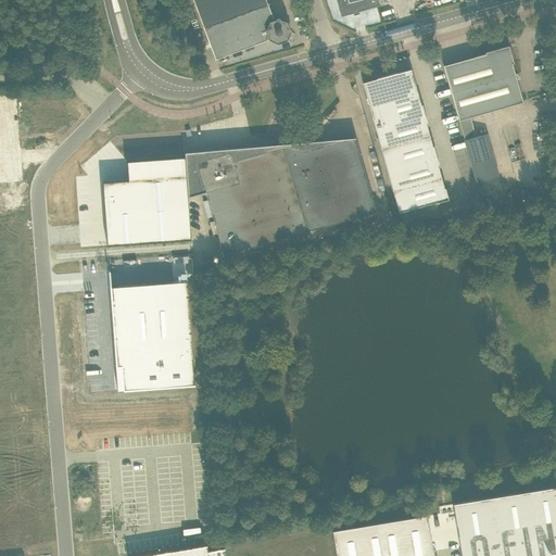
[(192,0),(203,28),(267,4),(265,0),(192,0)]
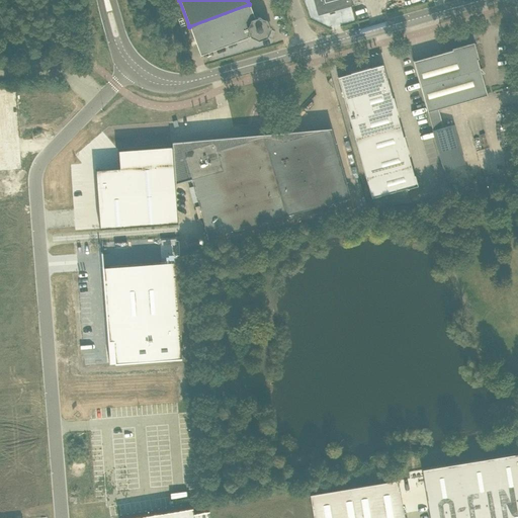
[(313,0),(318,15),(353,6),(351,0),(313,0)]
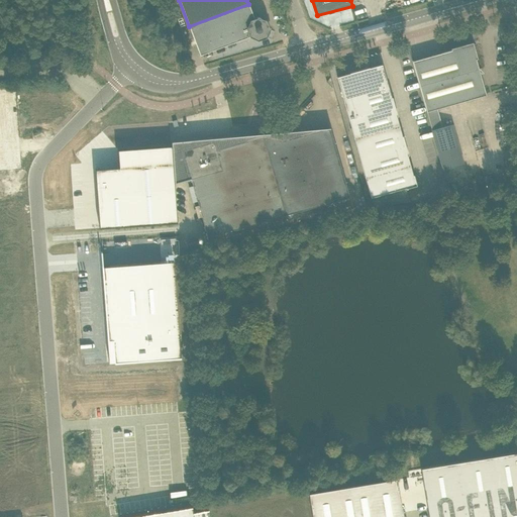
[(248,4),(189,26),(200,56),(249,36),(257,40),(266,37),(270,29),(267,21),(259,17),(254,18),(248,4)]
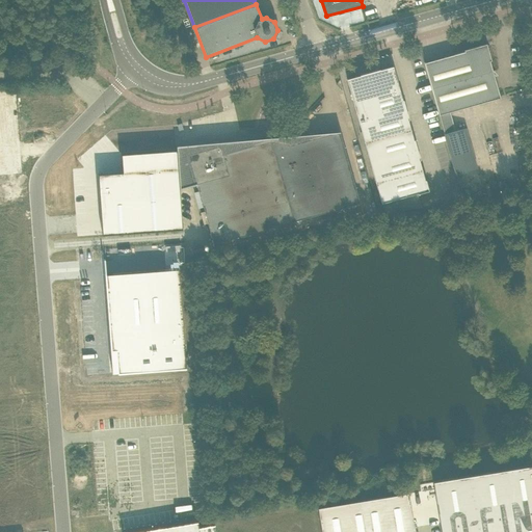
[(500,98),(489,61),(490,60),(486,44),(463,50),(464,52),(424,62),(439,114),(500,98)]
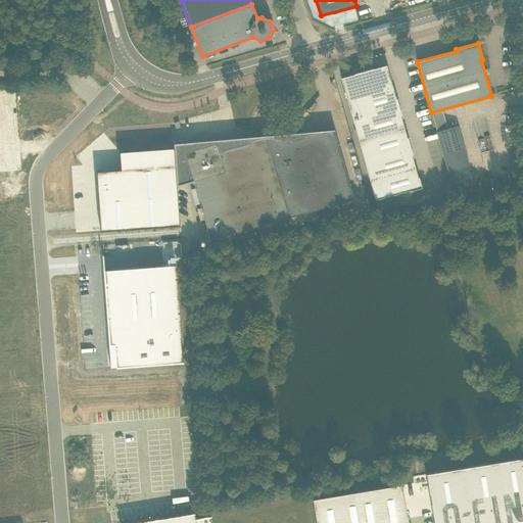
[(340,78),(375,200),(410,190),(421,187),(418,177),(417,177),(412,157),(413,157),(407,137),(407,138),(400,117),(401,117),(396,98),(395,98),(386,65),(373,68),(353,74),(353,75),(340,78)]
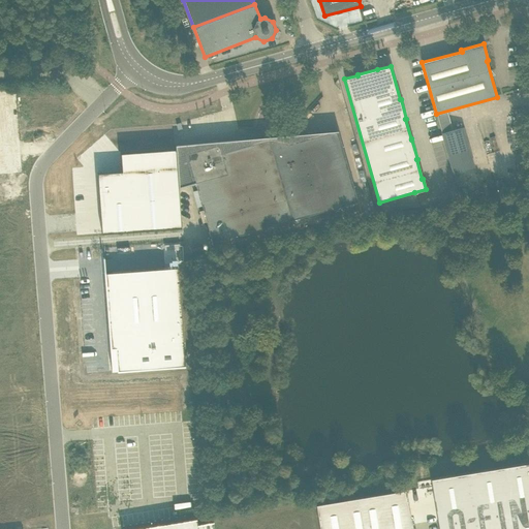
[(441,132),(445,145),(466,138),(463,127),(441,132)]
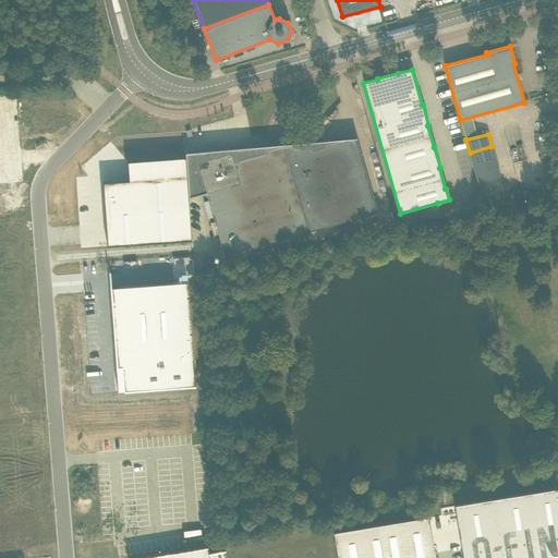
[(205,152),(184,153),(185,157),(187,198),(206,194),(218,234),(223,255),(377,213),(359,148),(356,138),(304,153),(283,147),(252,156),(250,147),(213,150),(214,153),(206,155),(205,152)]
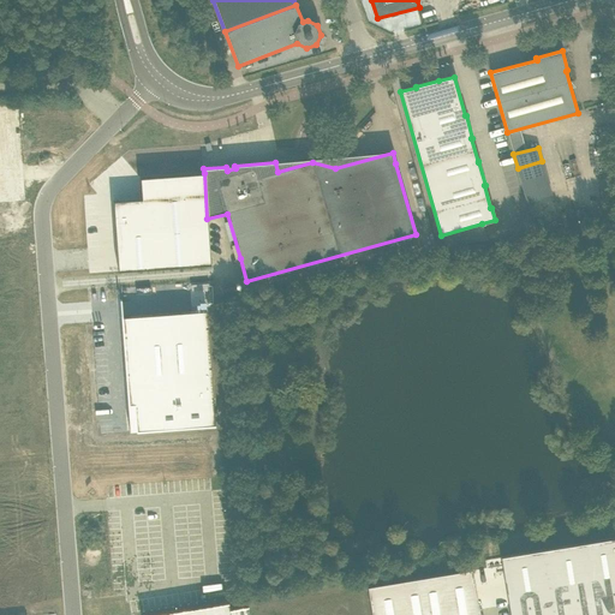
[(142,199),(113,202),(118,272),(210,264),(207,219),(204,173),(139,178),(142,199)]
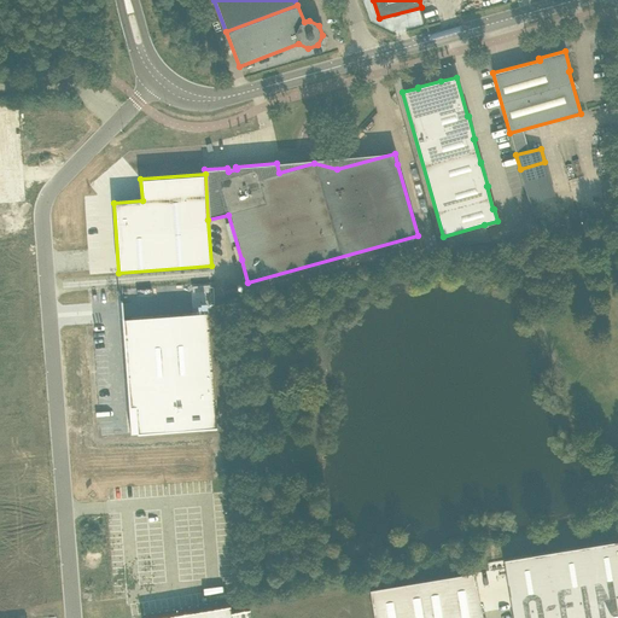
[(207,313),(122,319),(129,407),(134,407),(136,433),(215,427),(207,313)]
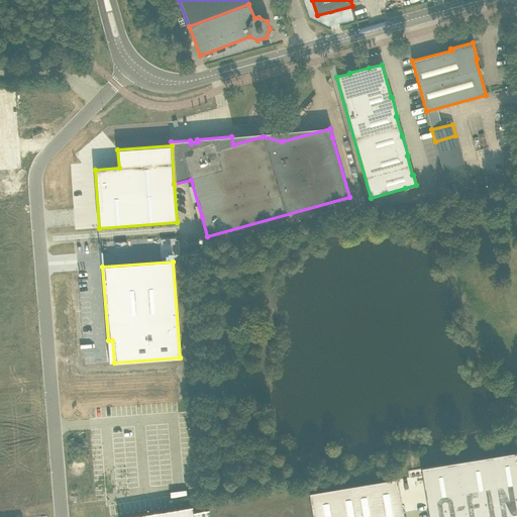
[(516,516),(516,451),(421,469),(428,516),(516,516)]
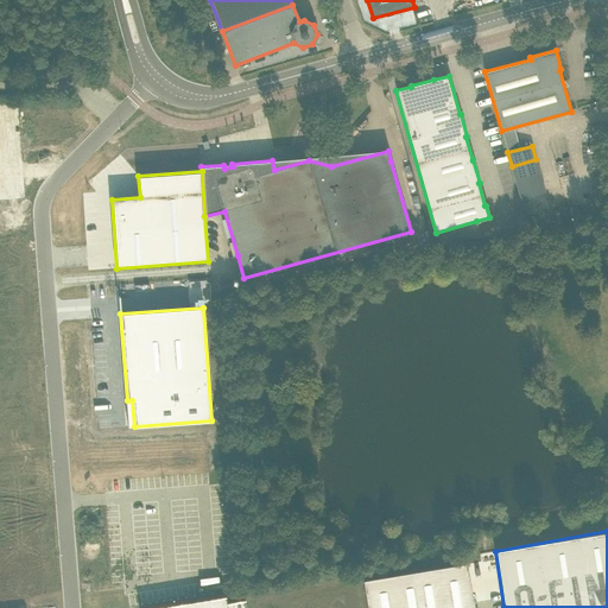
[(474,607),(467,563),(363,581),(367,607),(474,607)]
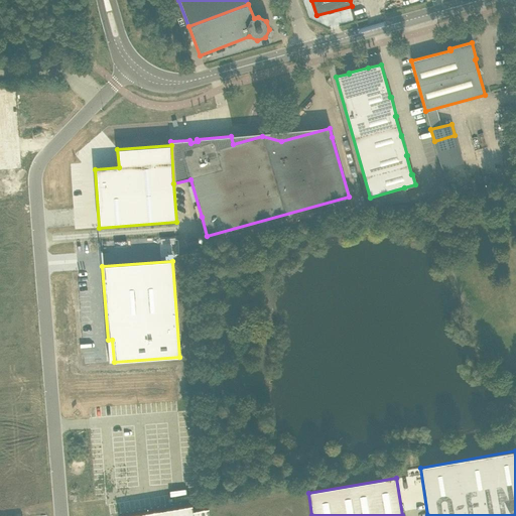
[(191,506),(128,515),(209,515),(208,508),(192,511),(191,506)]
